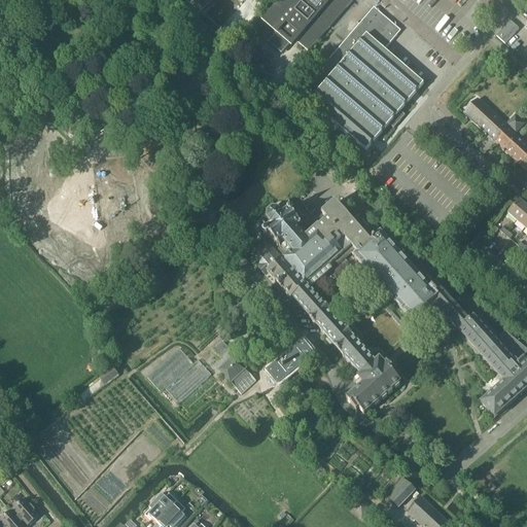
[(189,0),(203,11),(212,0),(189,0)]
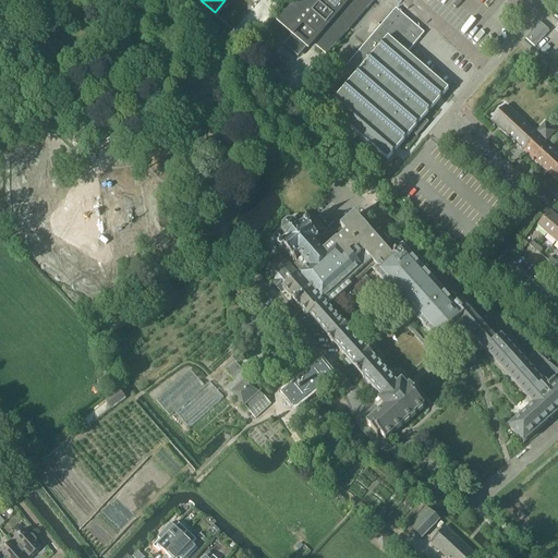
[(296,0),(276,24),(277,25),(277,24),(292,36),(283,46),(298,59),(312,43),(326,55),(325,56),(326,56),(373,0),(347,0),(344,3),(341,0),(296,0)]
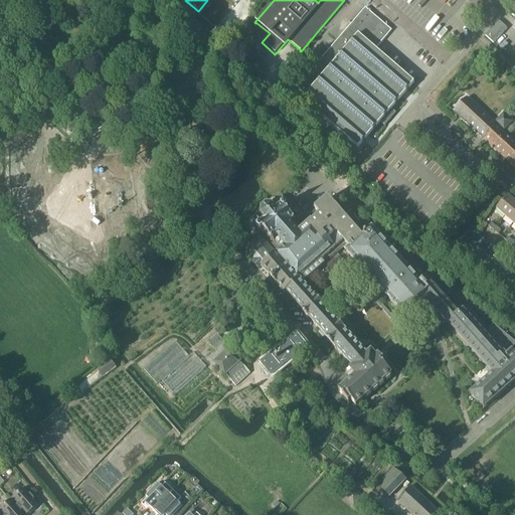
[(184,9),(178,3),(175,7),(181,12),(184,9)]
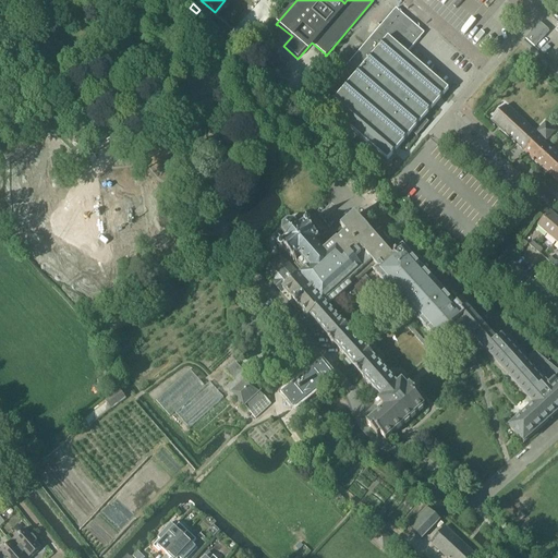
[(423,118),(440,98),(448,89),(405,53),(424,33),(395,9),(319,96),(330,105),(327,109),(387,160),(411,132),(417,137),(429,123),(423,118)]
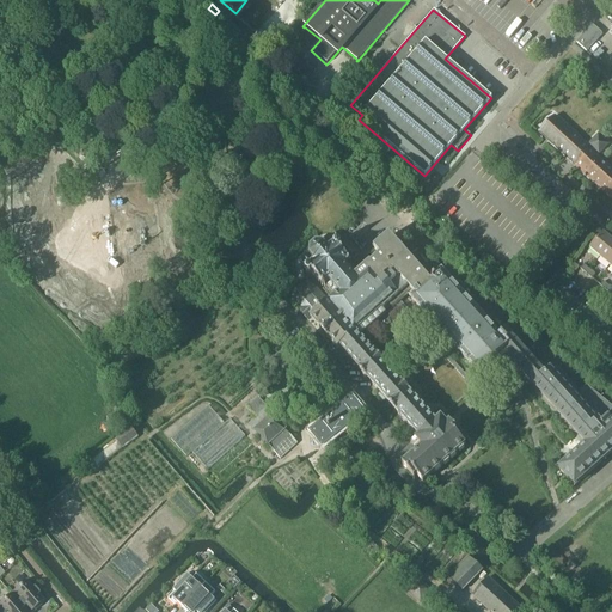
[(586,53),(603,34),(592,24),(575,43),(586,53)]
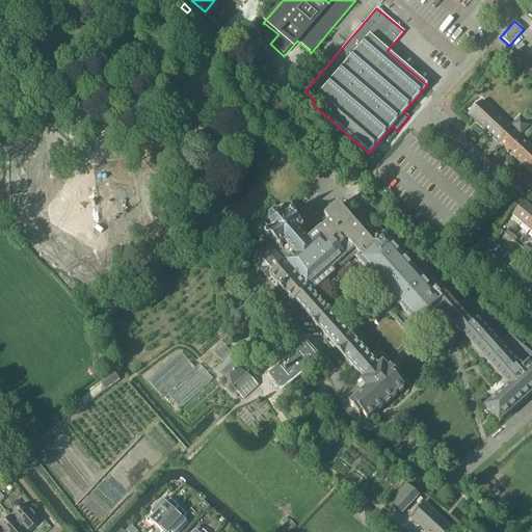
[(506,151),(520,136),(512,129),(512,130),(482,101),(469,115),(488,134),(499,143),(506,151)]
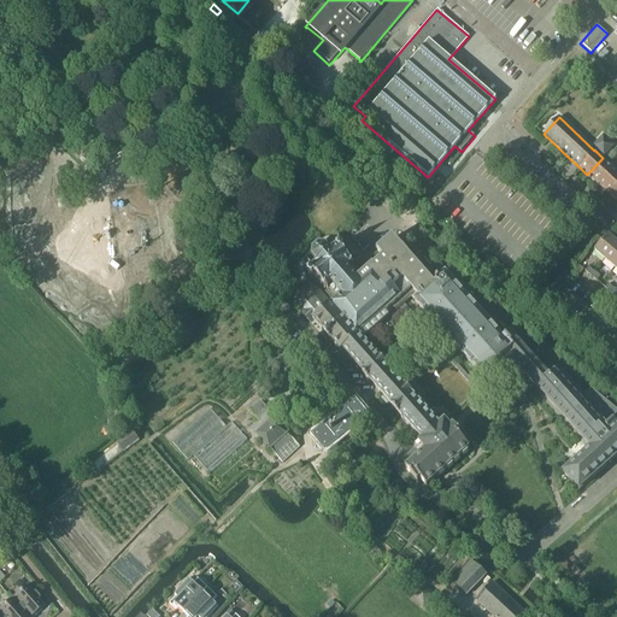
[(612,146),(603,136),(593,146),(604,156),(612,146)]
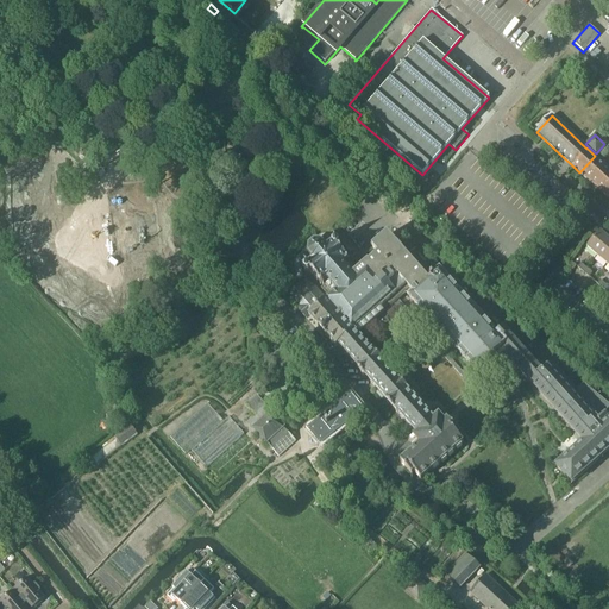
[(608,169),(595,156),(579,173),(608,199),(608,169)]
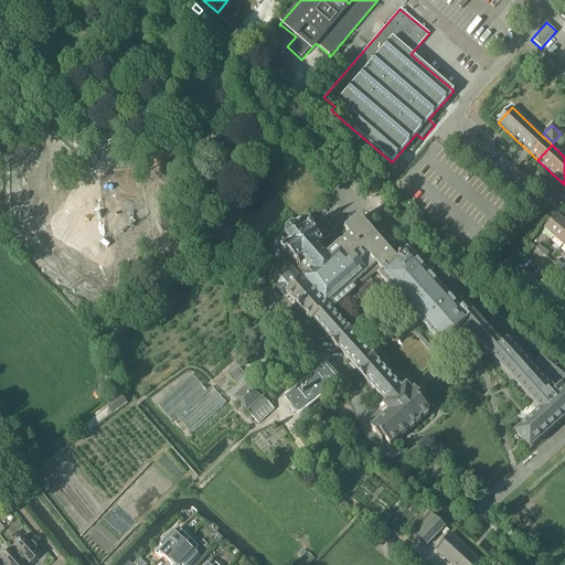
[(553,237),(564,224),(564,222),(556,215),(544,230),(553,237)]
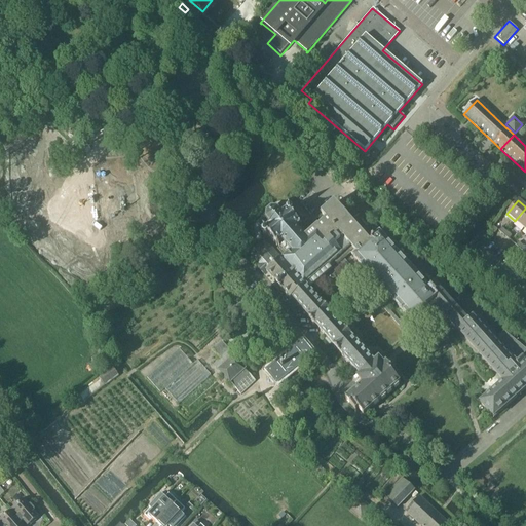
[(478,314),(473,317),(468,322),(437,285),(436,285),(434,287),(429,282),(425,285),(380,234),(379,234),(376,231),(373,234),(367,228),(362,233),(335,202),(322,215),(327,220),(318,228),(317,227),(308,236),(300,227),(302,226),(301,225),(308,218),(298,205),(293,211),(290,208),(286,203),(283,202),(277,208),(277,210),(272,210),(271,209),(270,210),(271,211),(267,214),(266,213),(265,214),(266,215),(266,220),(263,220),(259,224),(258,228),(262,232),(265,236),(267,235),(274,243),(275,242),(277,245),(276,246),(276,247),(279,243),(289,254),(283,260),(272,249),(271,249),(269,247),(268,247),(265,243),(259,249),(258,248),(251,255),(260,265),(257,267),(264,275),(266,273),(291,300),(292,299),(324,334),(322,336),(330,346),(332,344),(360,376),(359,377),(364,383),(345,400),(355,411),(358,409),(364,415),(400,383),(393,377),(397,375),(386,364),(384,366),(378,360),(374,364),(305,286),(328,266),(329,267),(334,262),(340,269),(353,258),(416,328),(438,308),(503,382),(486,398),(480,403),(493,418),(517,397),(525,387),(525,361),(525,362),(524,360),(520,363),(518,360),(525,352),(525,351),(504,333),(502,333),(498,337),(478,314)]
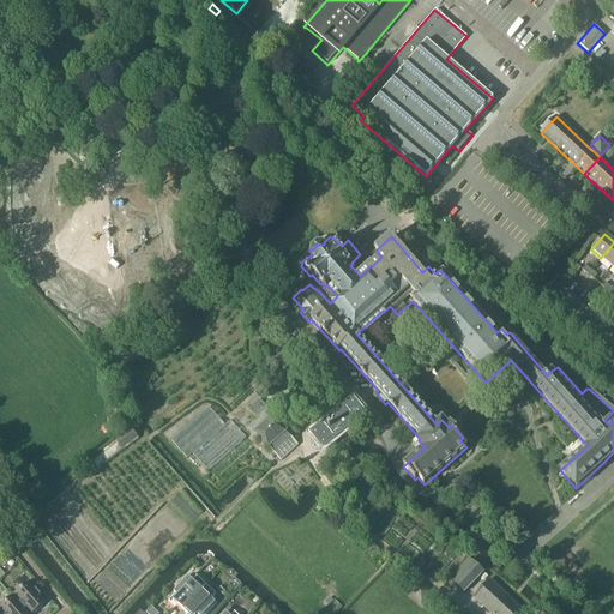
[(613,263),(613,244),(601,258),(612,266),(613,263)]
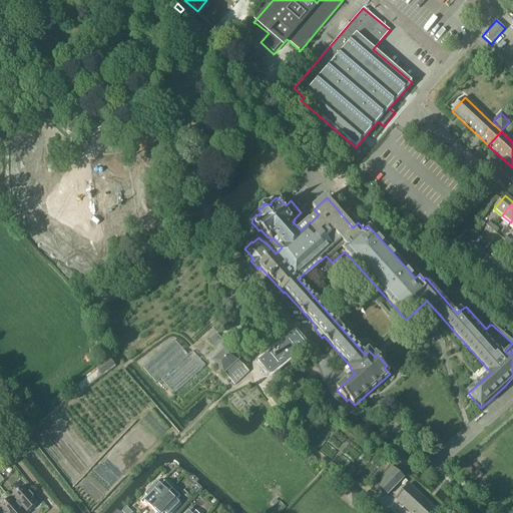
[(239,360),(215,334),(207,341),(215,350),(208,357),(234,386),(248,372),(238,361),(239,360)]
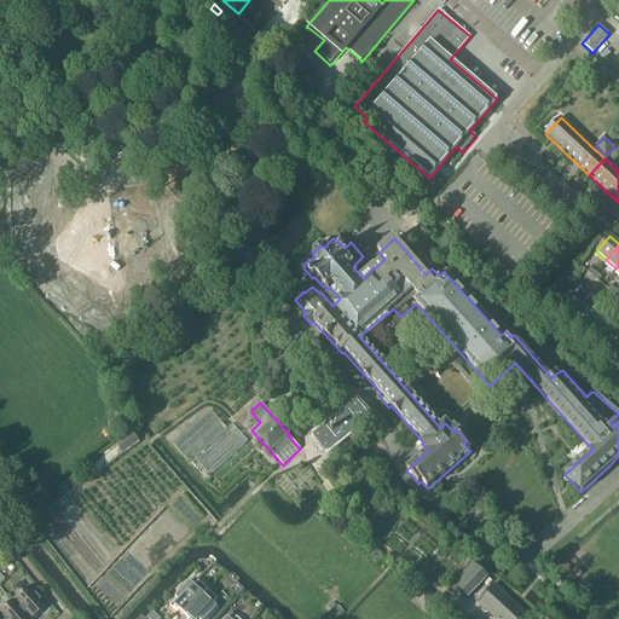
[(356,404),(314,438),(325,452),(368,418),(356,404)]
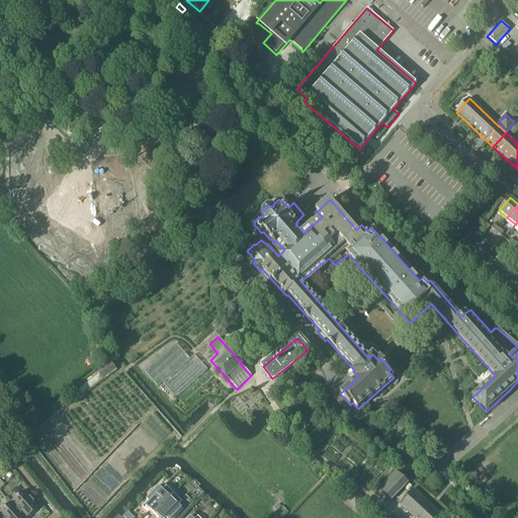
[(190,358),(176,344),(145,372),(157,386),(162,382),(175,398),(207,369),(194,355),(190,358)]
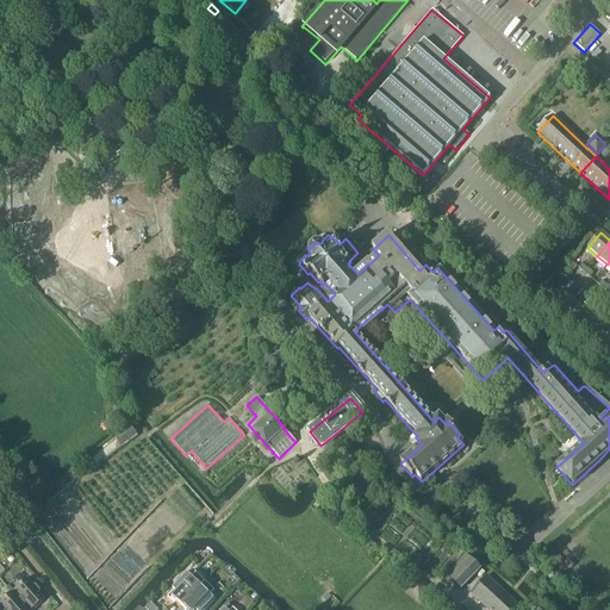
[(98,465),(137,435),(130,425),(113,439),(116,441),(93,459),(98,465)]
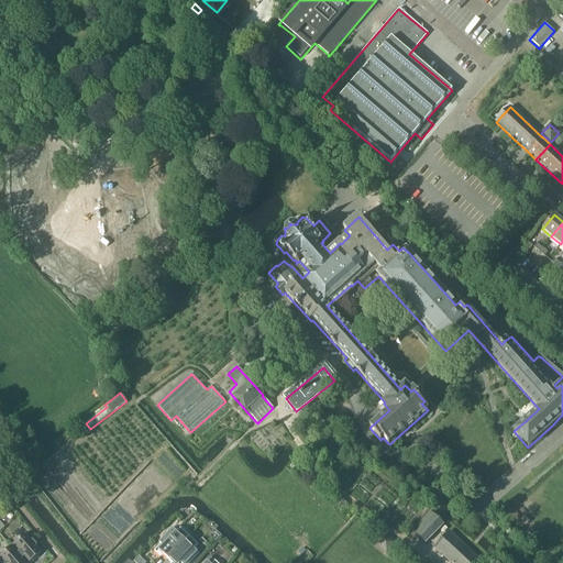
[(424,543),(443,525),(430,512),(411,531),(424,543)]
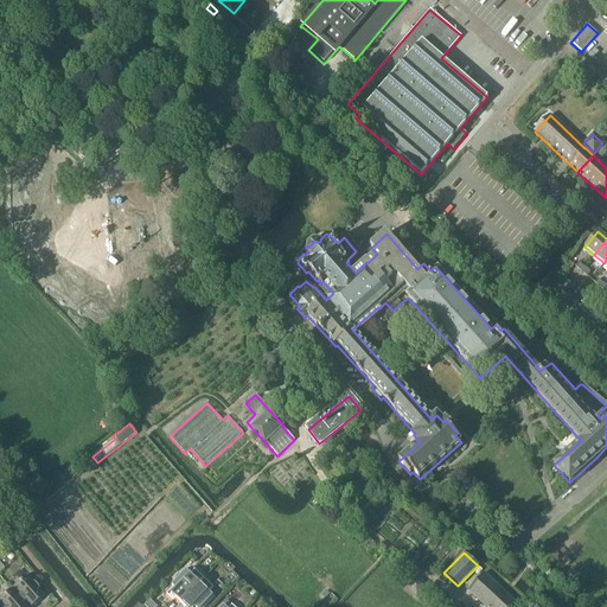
[(180,604),(204,579),(195,570),(191,574),(185,569),(173,582),(177,585),(174,588),(173,587),(166,594),(173,601),(176,599),(180,604)]
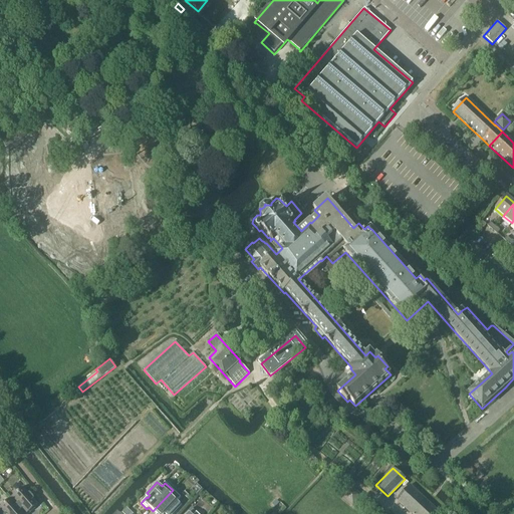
[(439,513),(440,513),(428,502),(410,485),(396,500),(411,513),(439,513)]
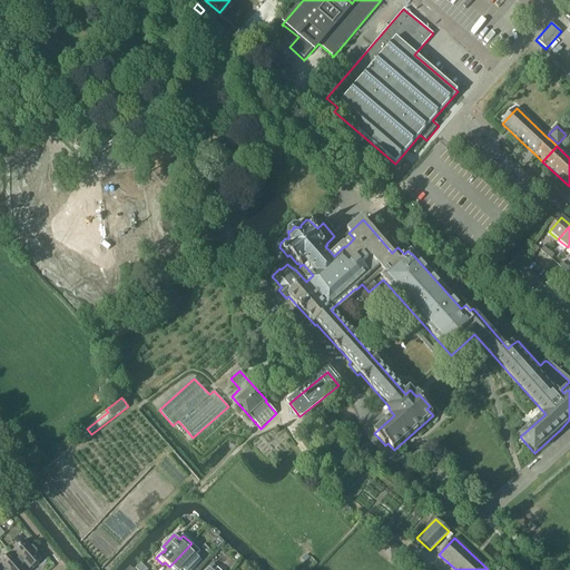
[(10,553),(23,569),(31,569),(33,569),(32,567),(40,560),(25,541),(10,553)]
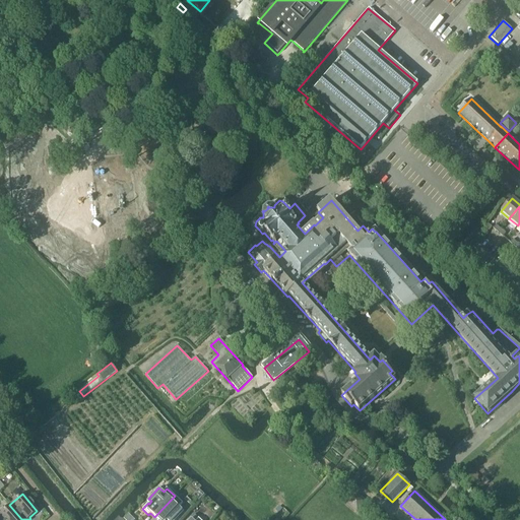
[(354,494),(346,504),(358,513),(366,502),(354,494)]
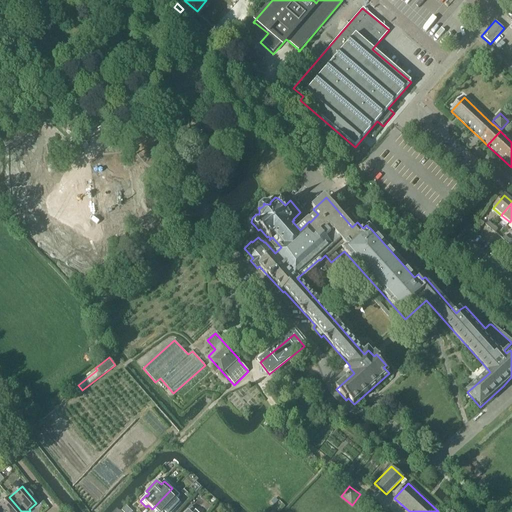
[(180,496),(172,488),(152,509),(155,511),(167,511),(168,511),(172,511),(181,504),(176,499),(180,496)]
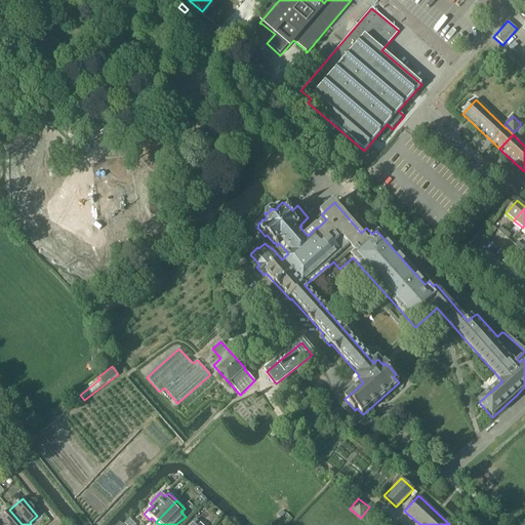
[(22,524),(9,510),(0,518),(0,524),(22,524)]
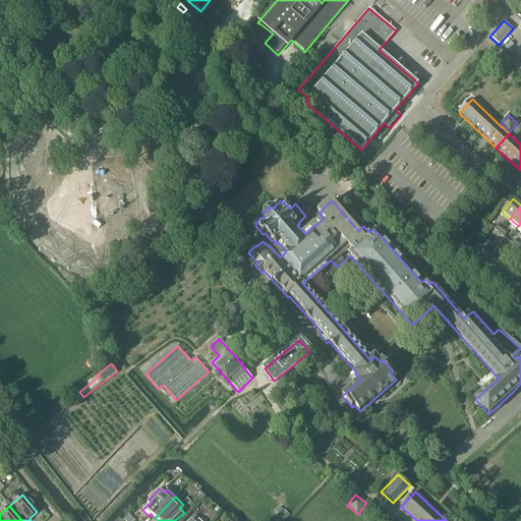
[(380,519),(380,520),(381,520),(387,520),(389,520),(390,519),(390,518),(390,517),(390,516),(390,515),(389,515),(389,514),(388,513),(387,513),(386,512),(385,512),(384,512),(383,512),(382,513),(381,514),(380,515),(380,516),(380,517),(380,518),(380,519)]
